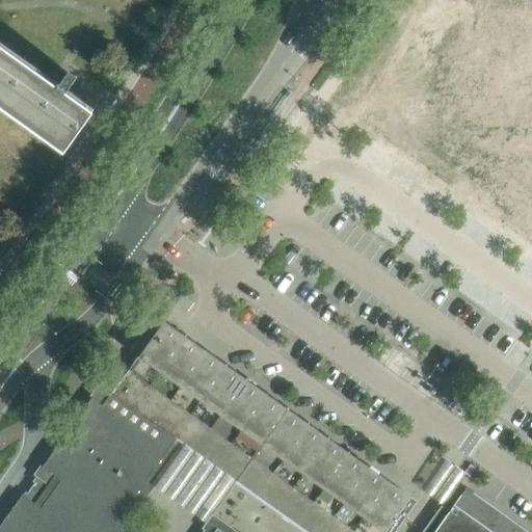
[(0,109),(60,153),(88,114),(75,105),(80,99),(68,89),(75,79),(67,73),(54,90),(0,51),(0,109)]
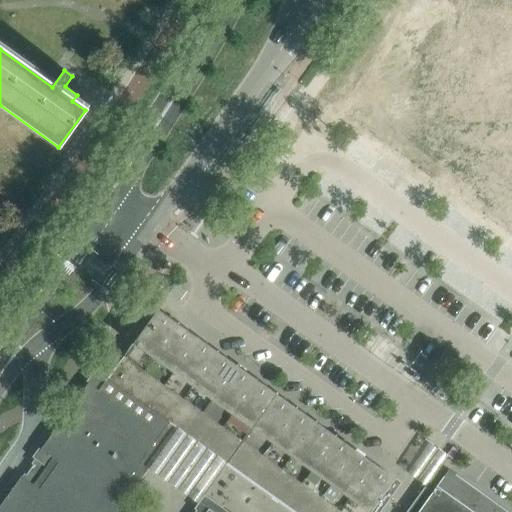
[(169,292),(180,300),(186,291),(176,283),(169,292)]
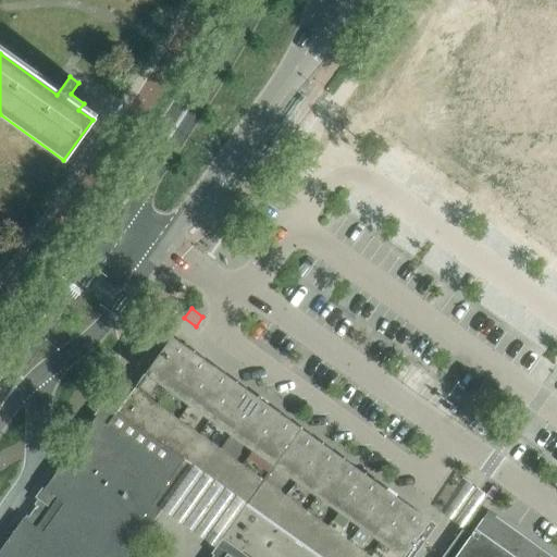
[(400,556),(428,520),(277,413),(171,336),(124,401),(342,556),(400,556)]
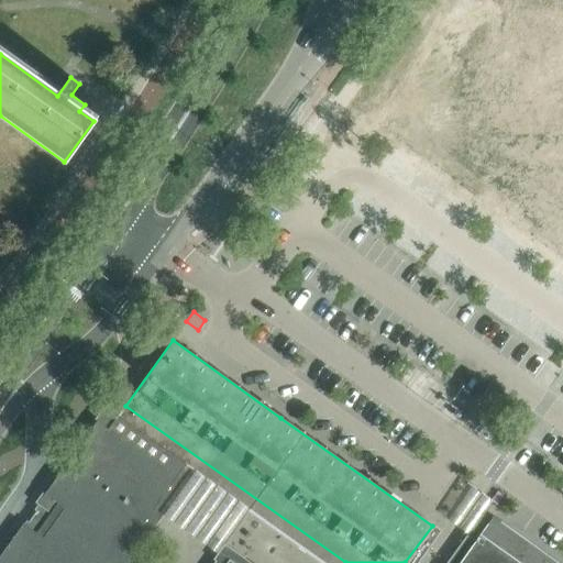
[(130,562),(128,543),(142,523),(168,486),(165,470),(105,427),(92,427),(33,509),(35,510),(28,521),(26,520),(0,556),(0,562),(130,562)]
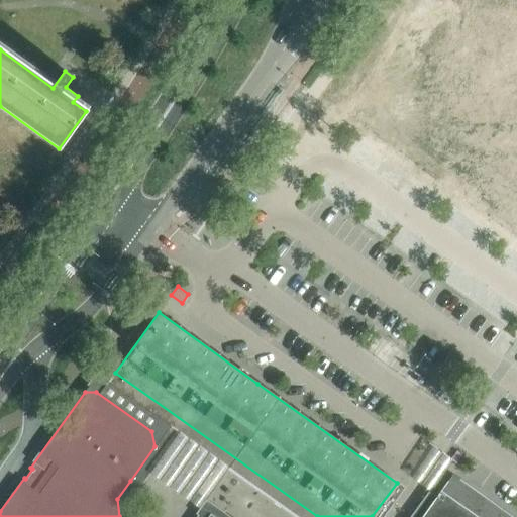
[(512,516),(452,475),(421,516),(512,516)]
